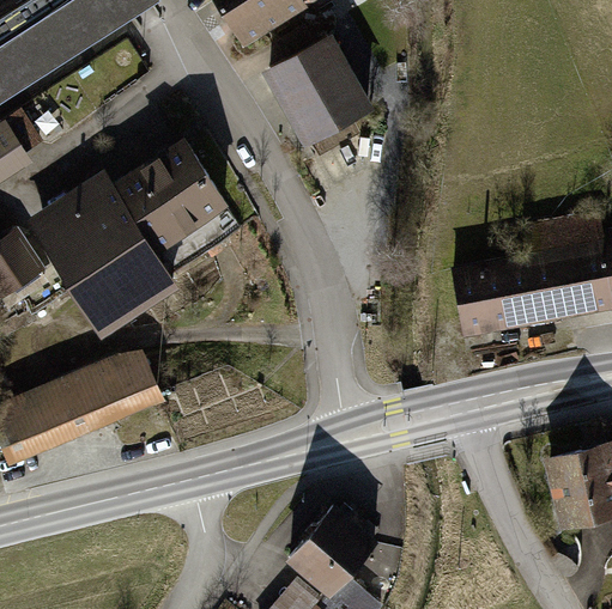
[(155,0),(90,0),(0,58),(0,113),(162,8),(155,0)]
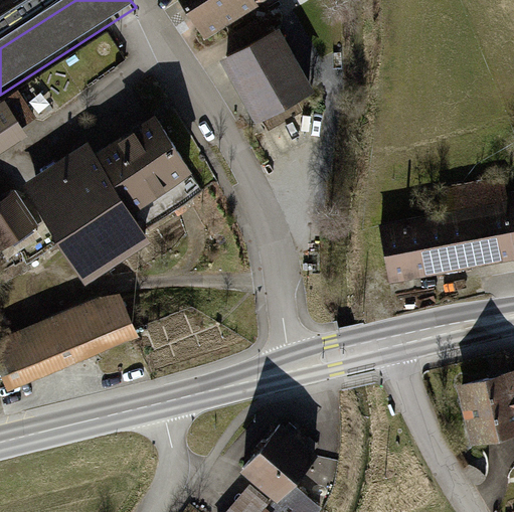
[(178,0),(201,38),(257,5),(253,0),(178,0)]
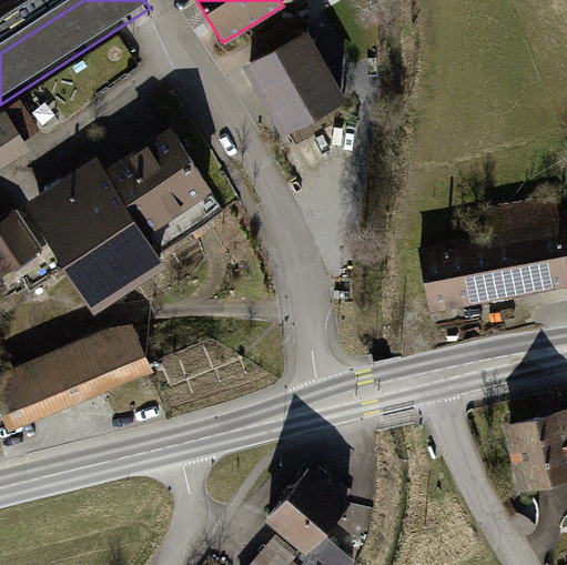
[(305,32),(242,69),(280,135),(344,98),(305,32)]
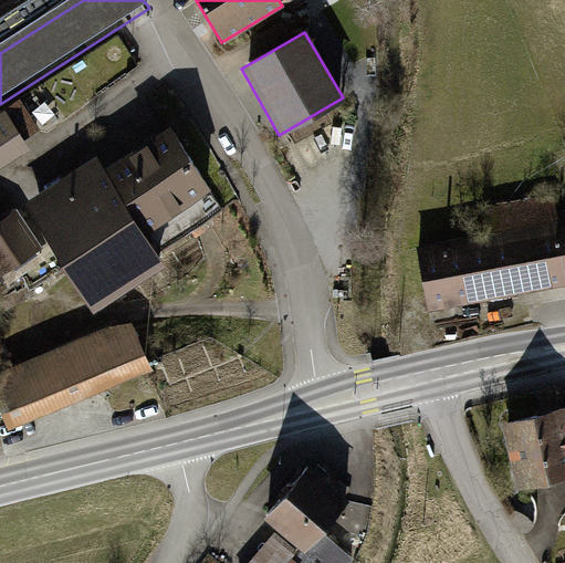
[(23,102),(0,116),(0,168),(46,138),(23,102)]
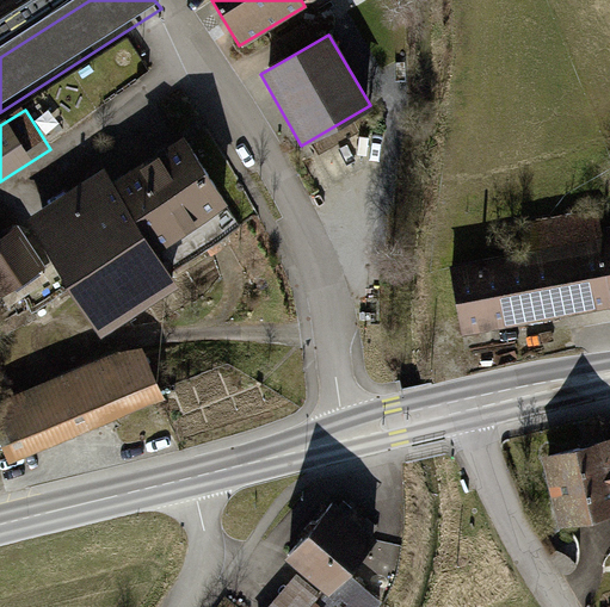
[(240,227),(182,136),(110,181),(168,272),(240,227)]
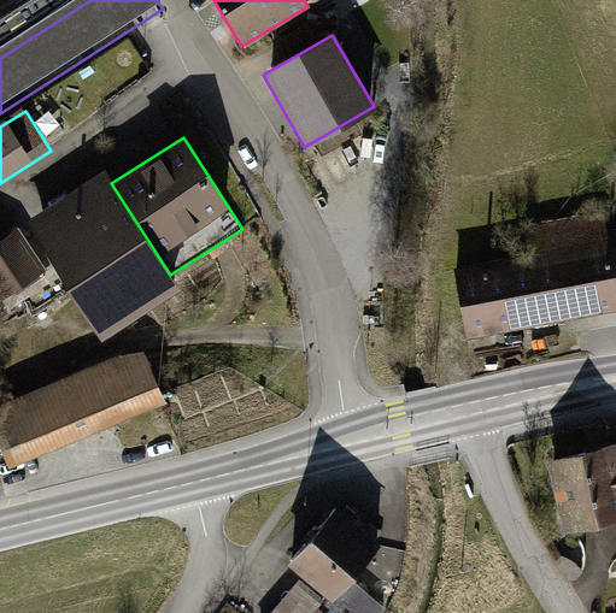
[(104,174),(25,222),(98,336),(176,287),(170,275),(111,183),(104,174)]
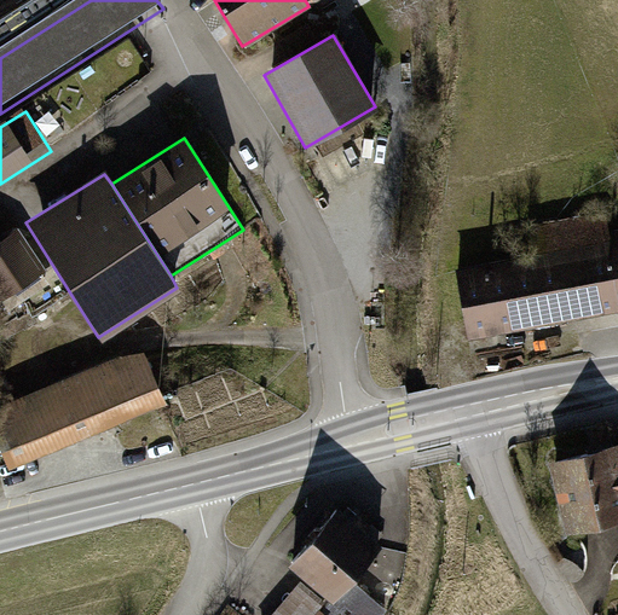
[(541,255),(460,270),(473,340),(617,312),(617,233),(613,235),(610,214),(536,227),(541,255)]
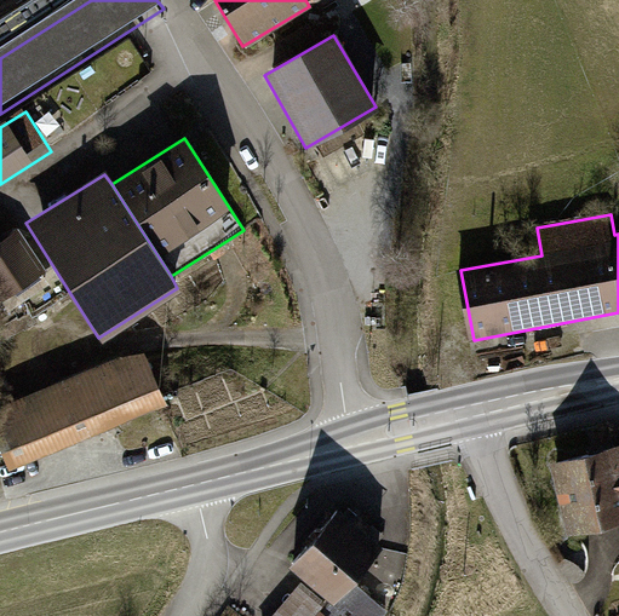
[(17,231),(0,241),(0,300),(44,275),(17,231)]
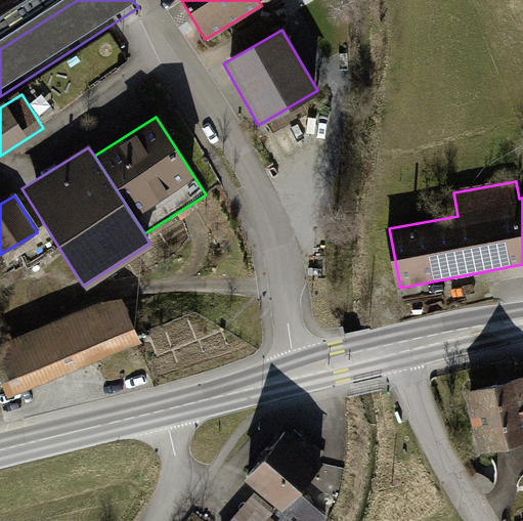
[(122,295),(0,342),(0,372),(9,396),(141,345),(122,295)]
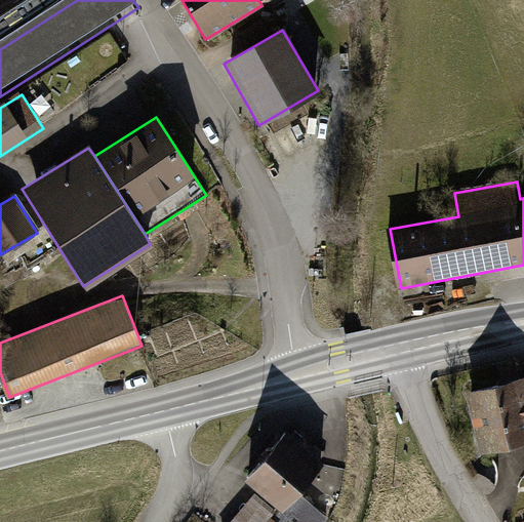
[(523,379),(466,395),(480,451),(523,439),(523,379)]
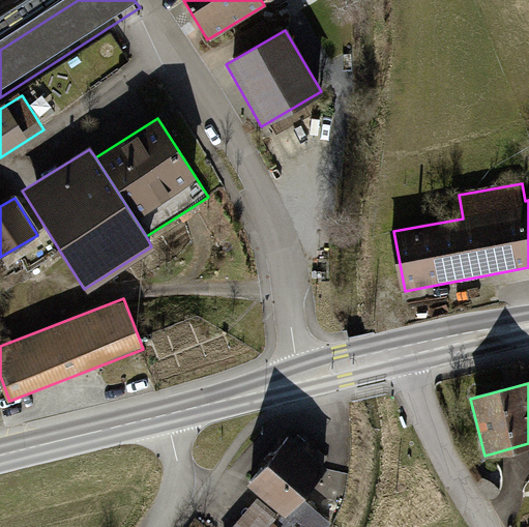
[(323,470),(286,437),(243,484),(280,517),(323,470)]
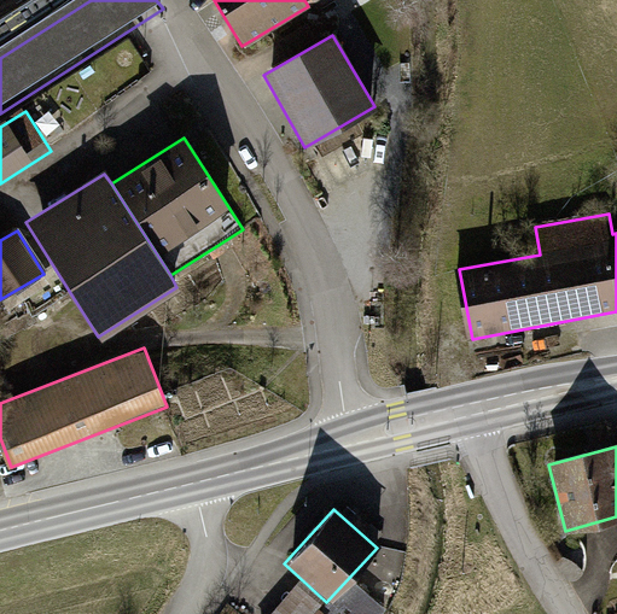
[(384,613),(385,610),(353,583),(330,613),(384,613)]
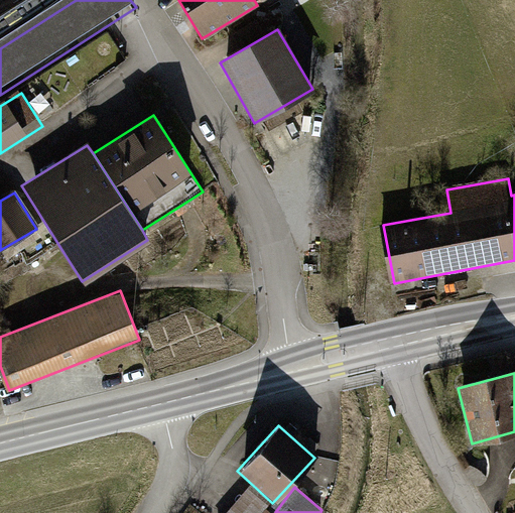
[(269,512),(272,509),(248,489),(228,512),(269,512)]
